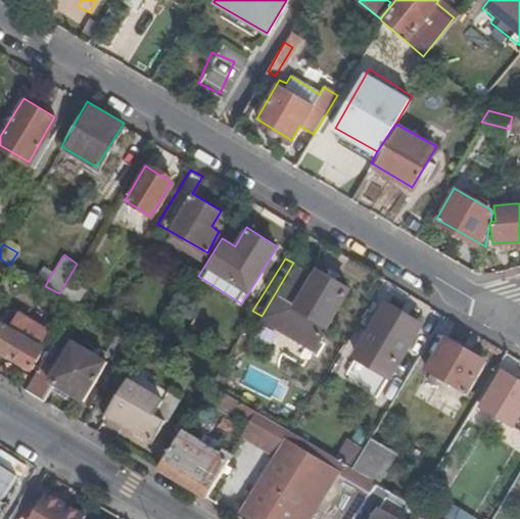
[(293,263),(262,316),(312,346),(346,286),(316,268),(313,274),(293,263)]
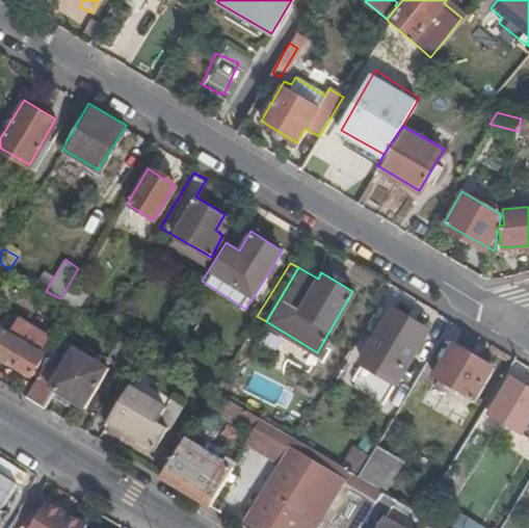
[(46,291),(53,278),(42,270),(34,283),(46,291)]
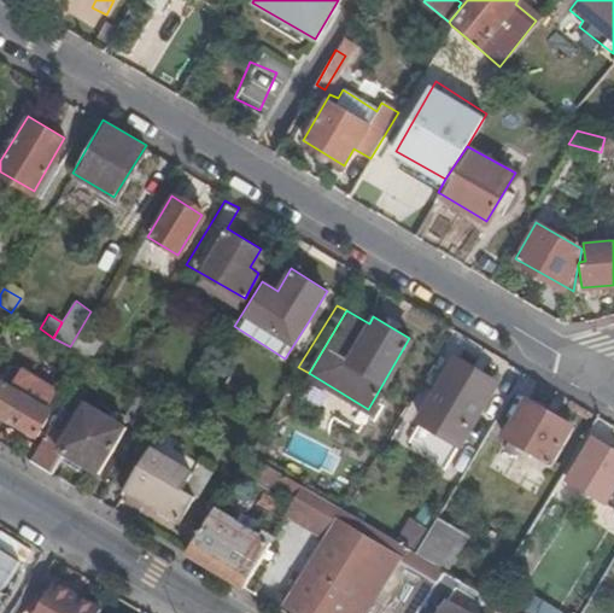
[(100,345),(79,332),(70,346),(86,356),(91,360),(100,345)]
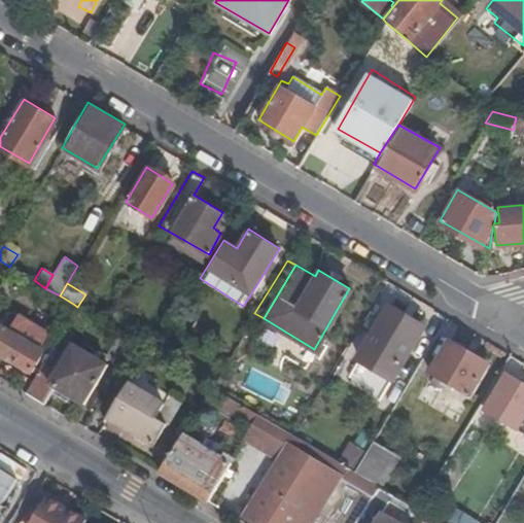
[(412,374),(435,333),(384,302),(367,330),(405,353),(397,365),(412,374)]
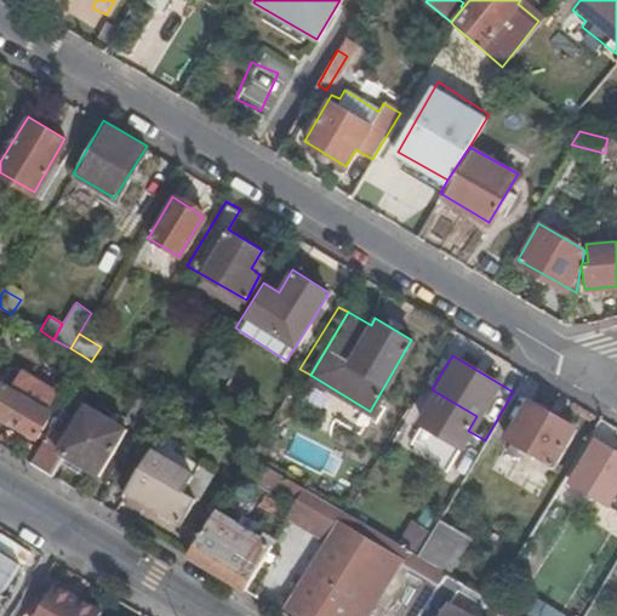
[(0,415),(36,437),(50,412),(0,382),(0,415)]
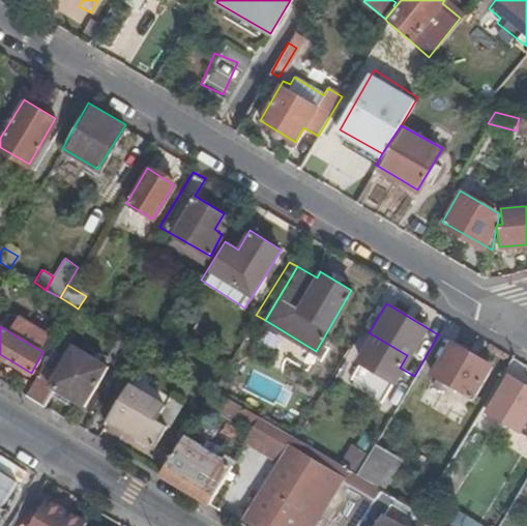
[(491,364),(450,341),(431,373),(475,401),(478,395),(474,391),(491,364)]
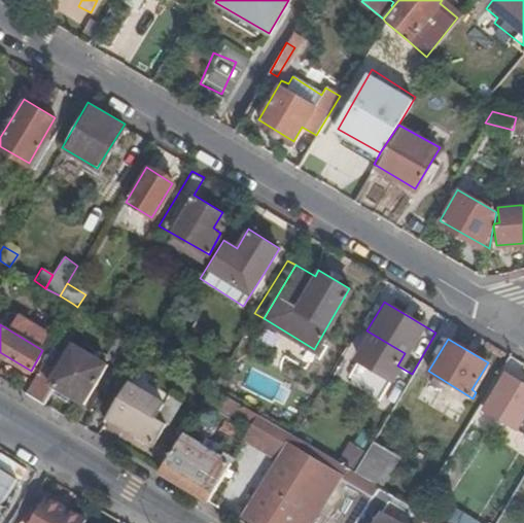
[(42,362),(26,391),(44,403),(55,384),(82,401),(103,362),(76,346),(61,374),(42,362)]
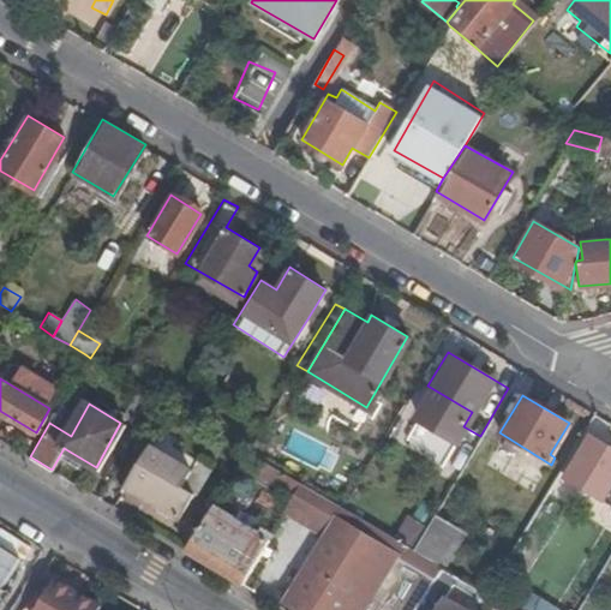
[(610,502),(610,447),(588,434),(564,474),(610,502)]
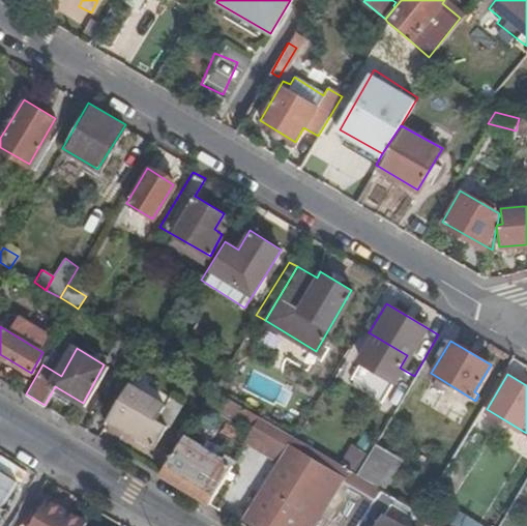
[(165,404),(128,383),(107,417),(154,446),(167,425),(156,419),(165,404)]
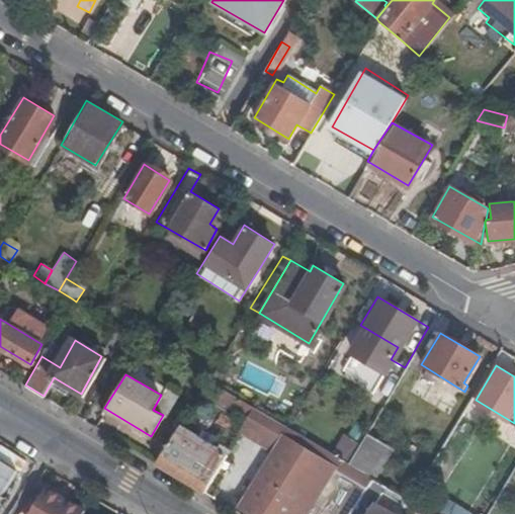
[(239,430),(253,439),(268,416),(218,386),(211,395),(247,417),(239,430)]
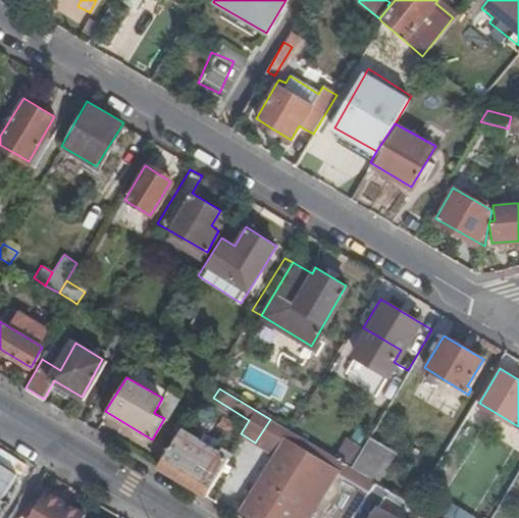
[(270,419),(255,443),(266,450),(281,425),(270,419)]
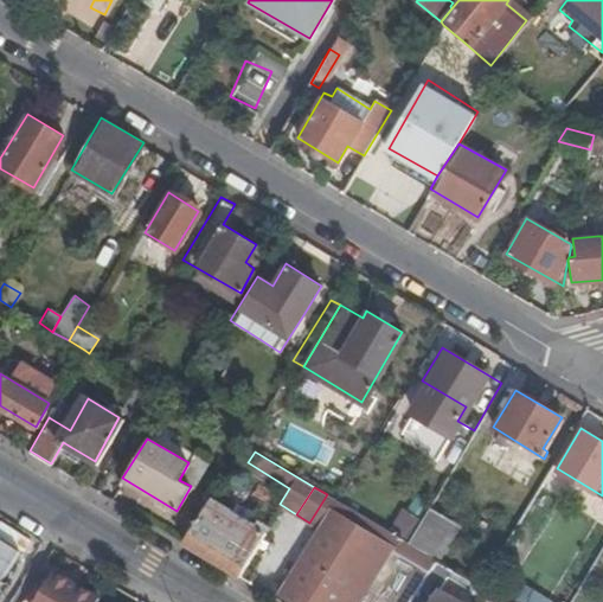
[(318,529),(275,597),(282,601),(354,601),(389,549),(397,536),(335,499),(327,494),(309,523),(318,529)]
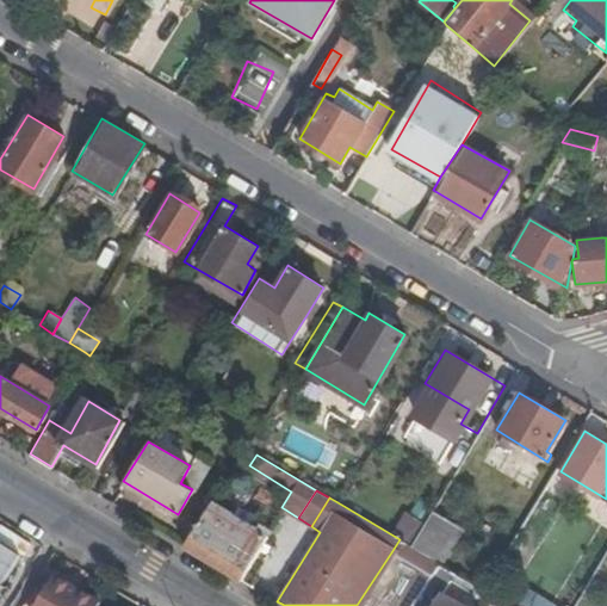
[(210,500),(183,545),(240,580),(270,529),(253,519),(249,524),(210,500)]
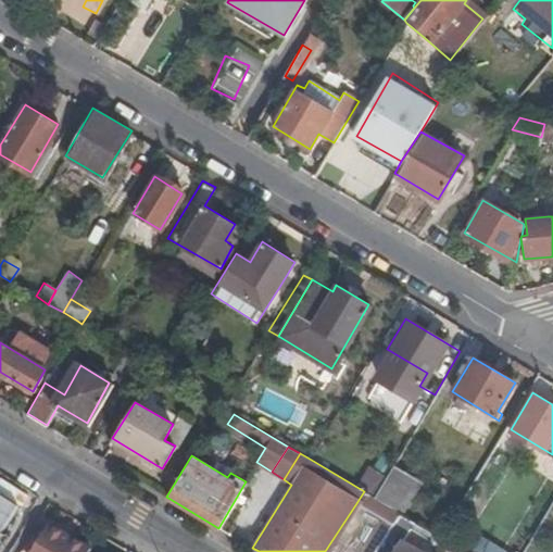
[(357,481),(371,489),(381,471),(367,463),(357,481)]
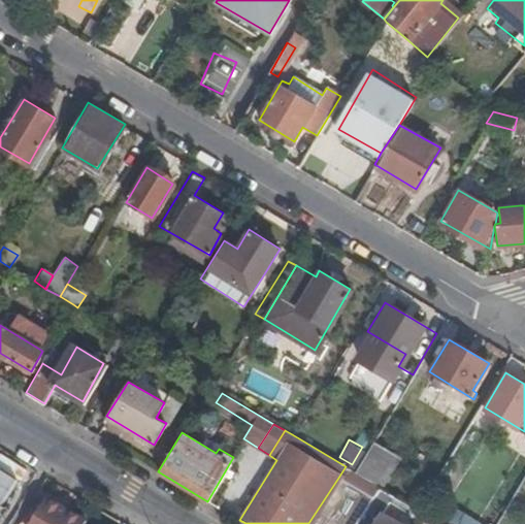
[(373,439),(354,471),(375,484),(380,486),(399,455),(373,439)]
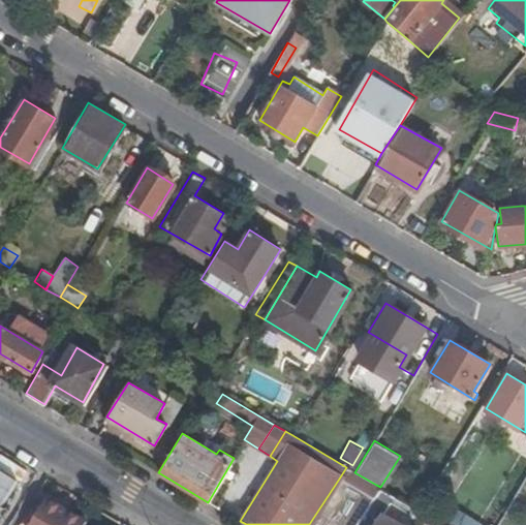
[(354,472),(346,467),(339,479),(369,496),(376,485),(354,472)]
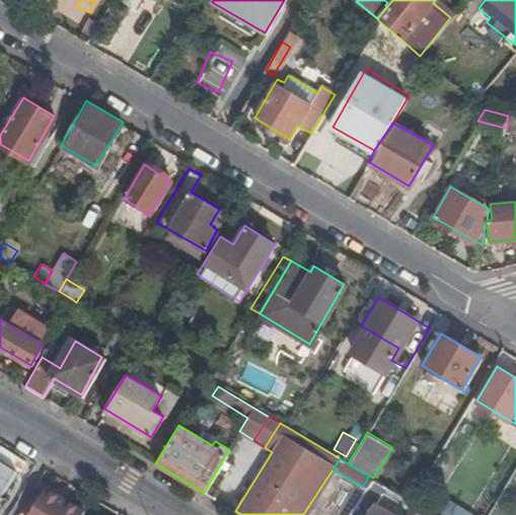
[(345,514),(362,487),(333,469),(303,514),(345,514)]
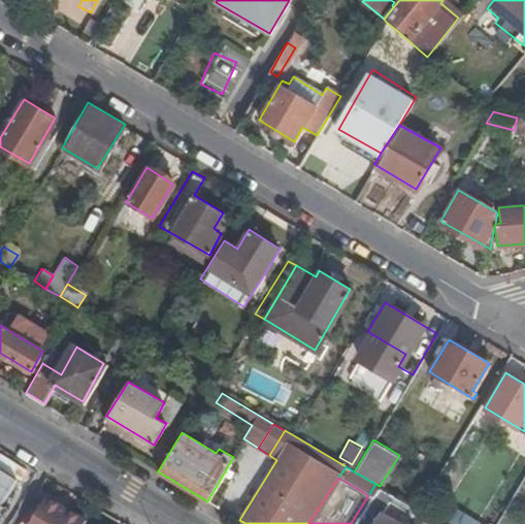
[(80,523),(85,518),(41,492),(32,508),(26,518),(22,523),(80,523)]
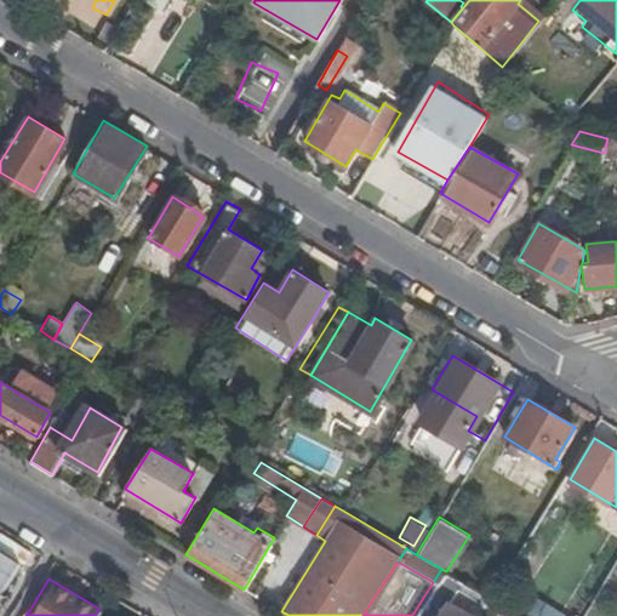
[(26,605),(30,609),(38,597),(33,593),(26,605)]
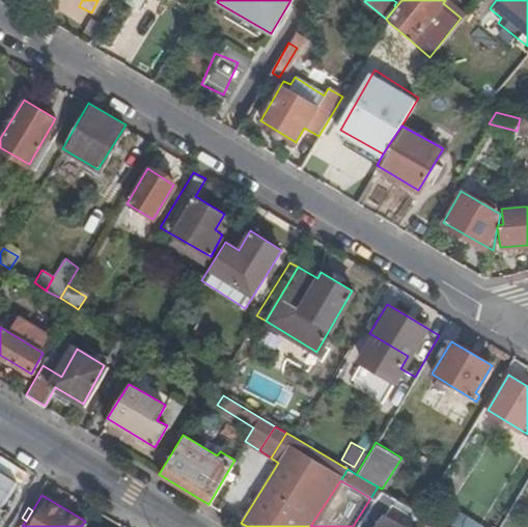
[(401,526),(382,515),(373,526),(401,526)]
